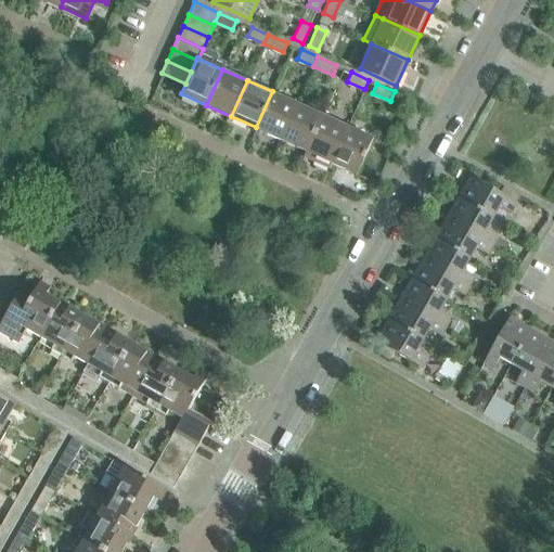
[(256,127),(281,139),(297,103),(272,91),(256,127)]
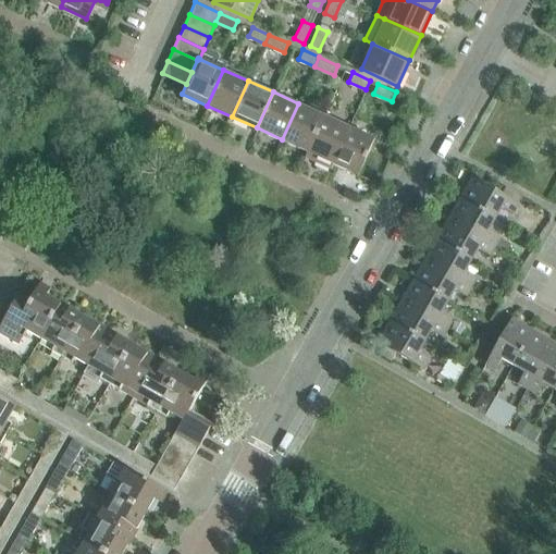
[(323,114),(298,103),(282,139),(307,150),(323,114)]
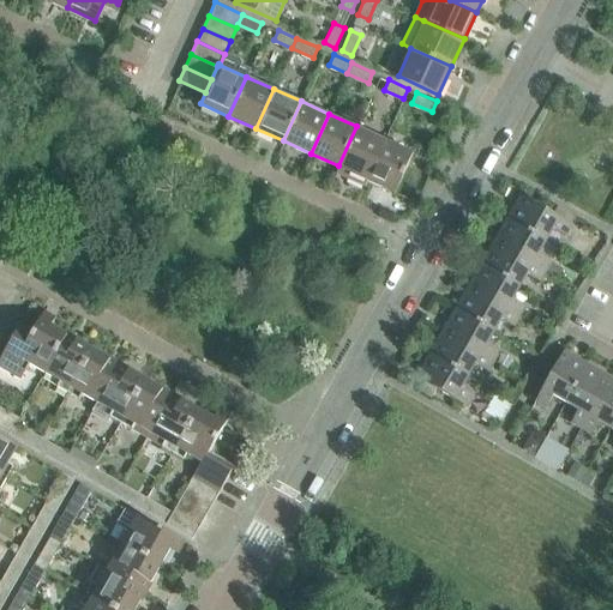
[(364,182),(366,177),(384,138),(356,126),(338,165),(336,170),(364,182)]
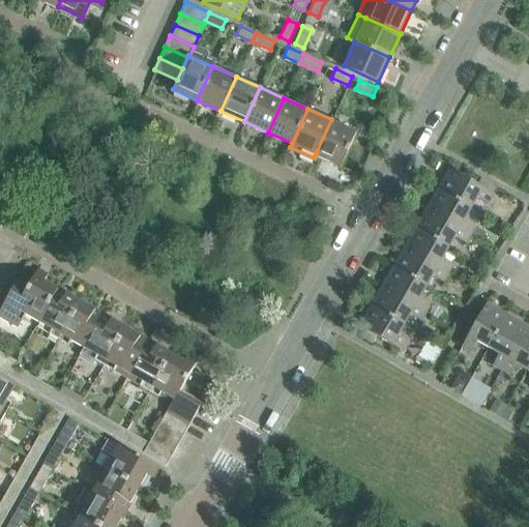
[(316,153),(341,165),(356,130),(331,119),(316,153)]
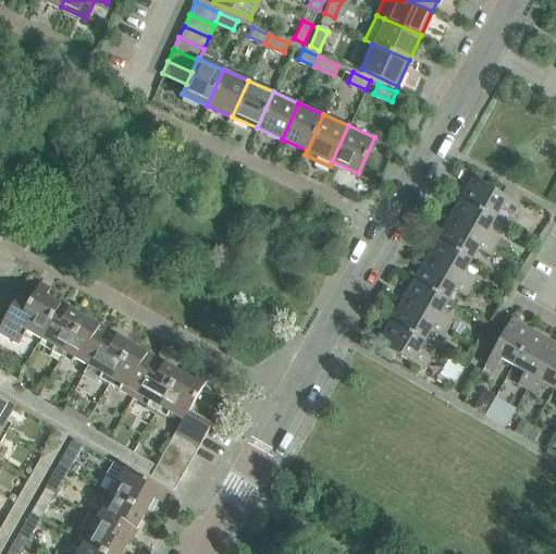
[(472,176),(460,197),(495,218),(503,206),(514,212),(519,204),(472,176)]
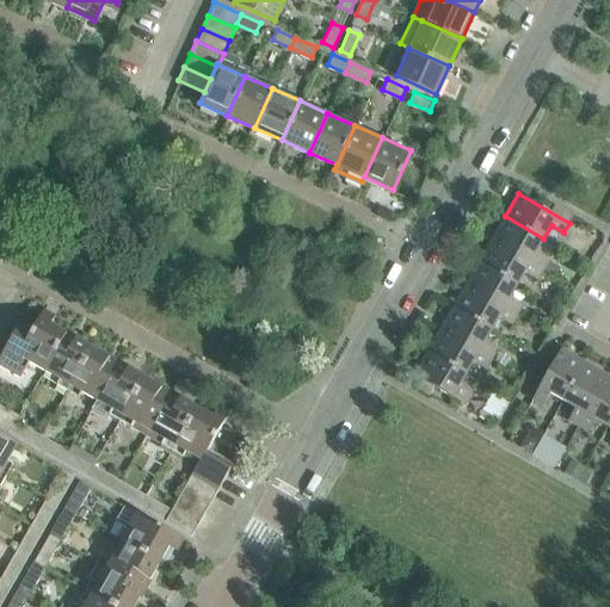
[(492,239),(543,268),(548,259),(536,252),(543,239),(505,216),(492,239)]
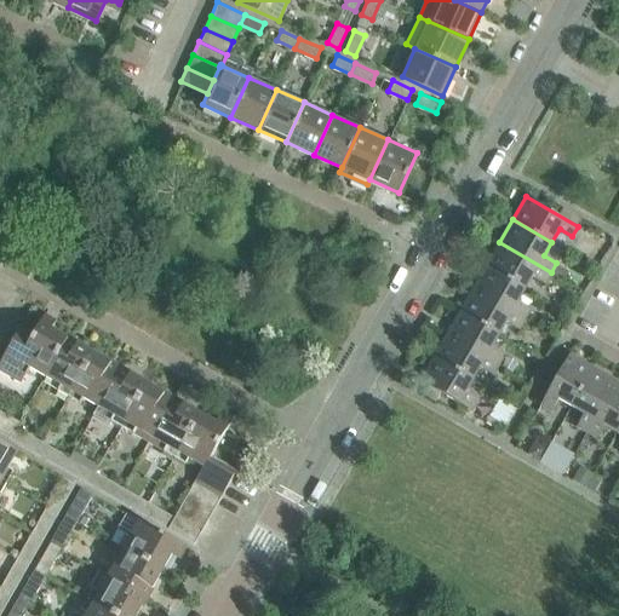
[(551,272),(499,242),(486,265),(526,287),(533,274),(546,281),(551,272)]
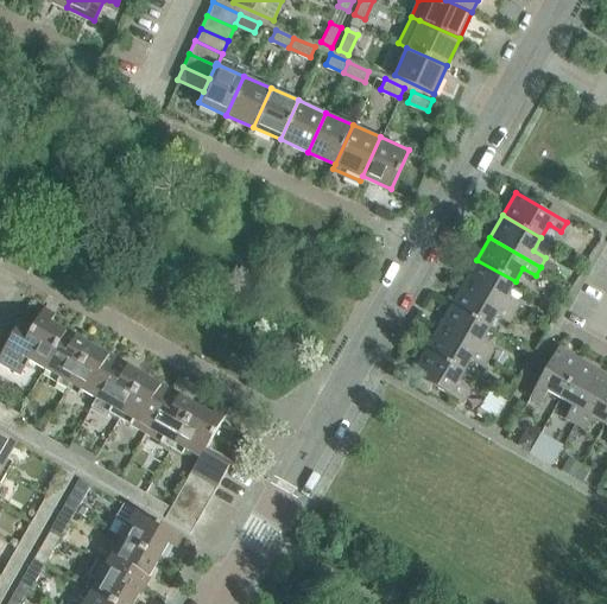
[(516,281),(476,260),(465,283),(516,311),(520,303),(507,296),(516,281)]
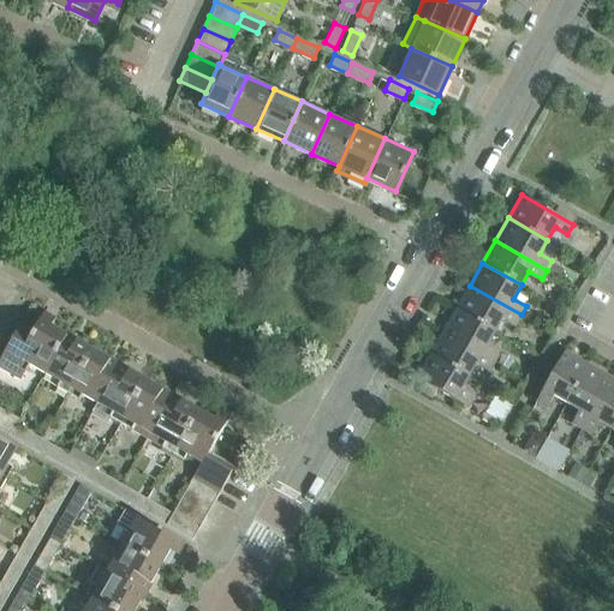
[(522,315),(470,286),(457,307),(495,330),(504,317),(516,324),(522,315)]
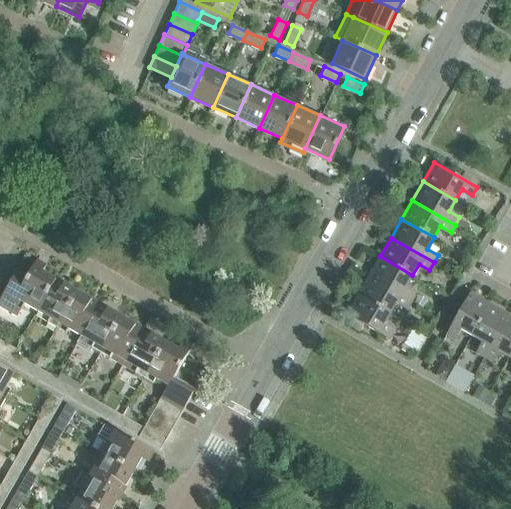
[(380,256),(369,275),(412,300),(417,292),(406,286),(412,275),(380,256)]
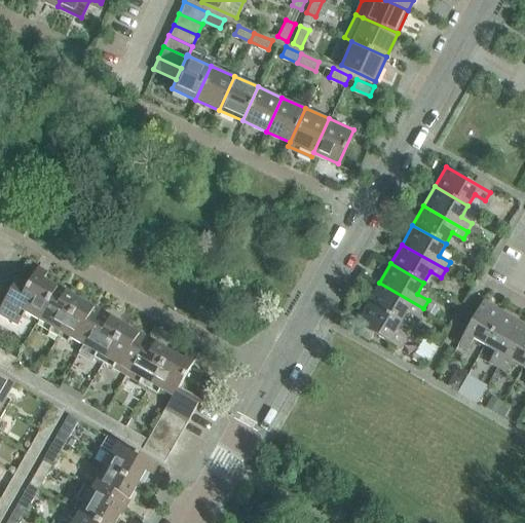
[(0,312),(7,316),(17,323),(25,310),(38,318),(57,285),(42,277),(45,273),(36,268),(28,282),(19,275),(0,307),(0,312)]
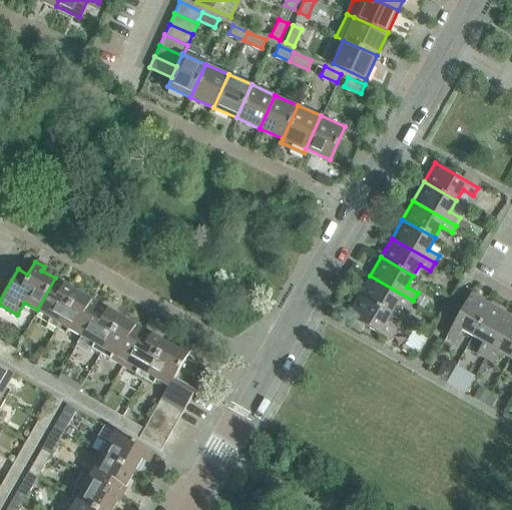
[(409,308),(413,301),(370,276),(360,295),(392,313),(398,302),(409,308)]
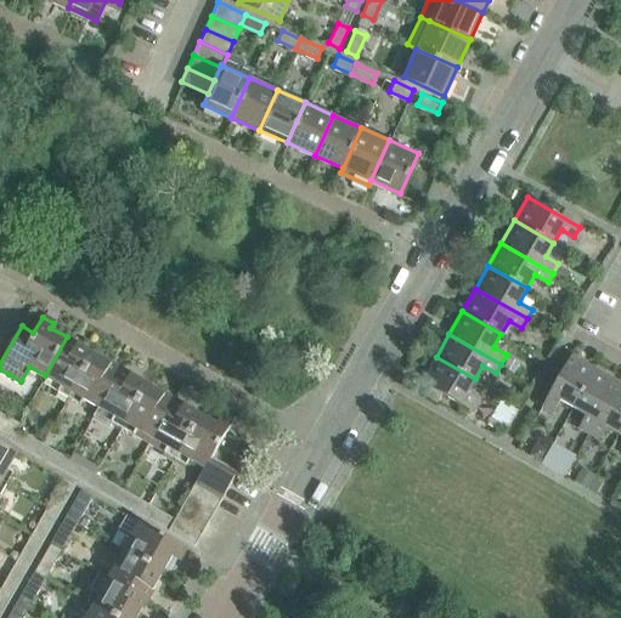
[(57,391),(69,397),(94,352),(71,339),(73,338),(68,335),(67,336),(45,375),(61,385),(57,391)]
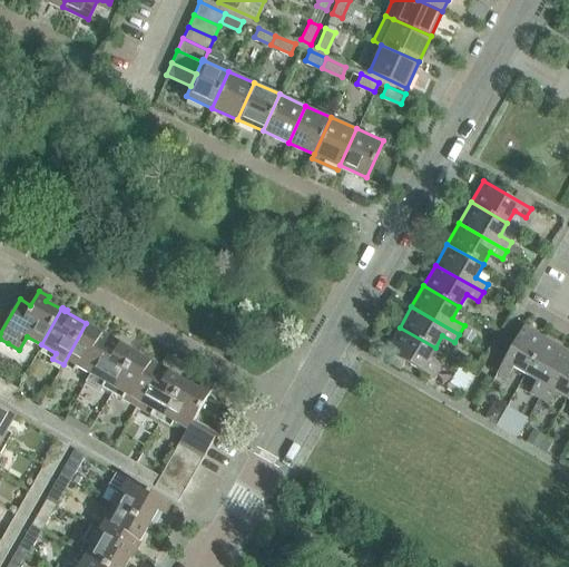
[(74,370),(77,364),(90,373),(111,335),(107,332),(106,334),(86,323),(64,364),(74,370)]
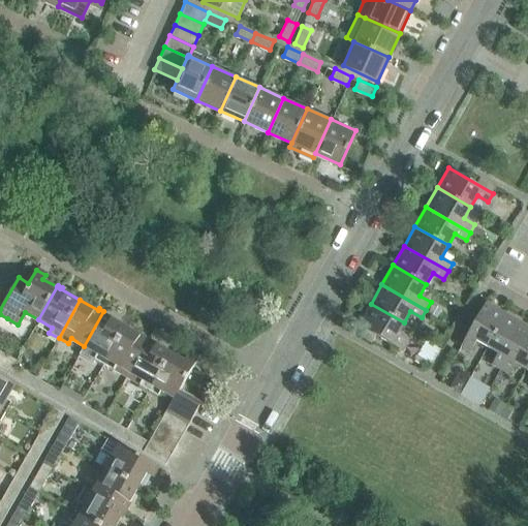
[(476,340),(488,346),(506,312),(487,301),(461,345),(470,351),(476,340)]
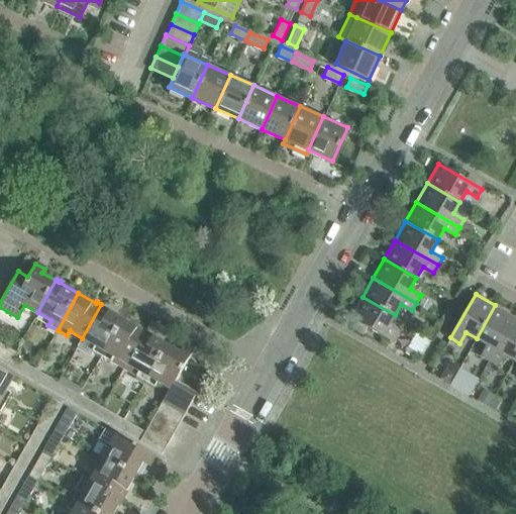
[(423,295),(418,304),(428,309),(433,300),(423,295)]
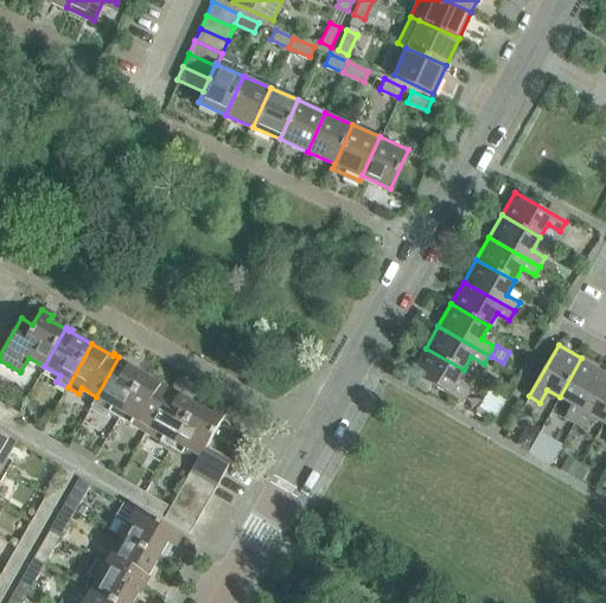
[(455,384),(464,370),(426,348),(413,371),(464,399),(469,391),(455,384)]
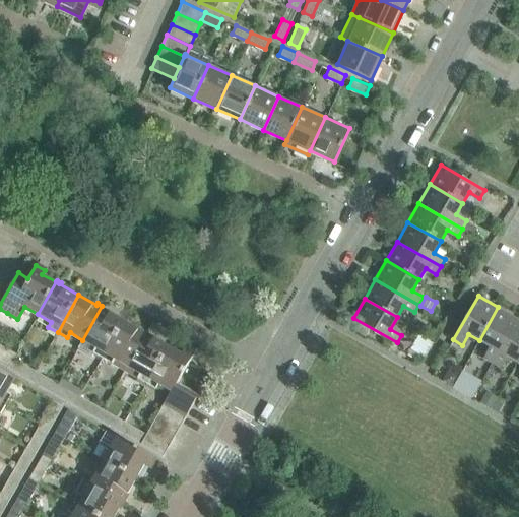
[(103,358),(123,321),(104,310),(105,308),(102,306),(82,340),(95,347),(92,351),(103,358)]
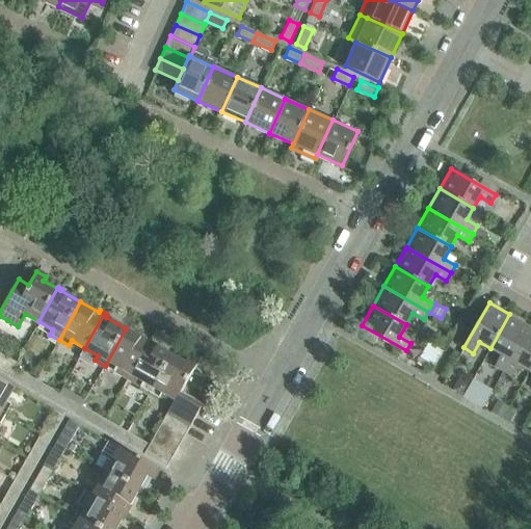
[(529,325),(509,314),(490,348),(501,354),(495,366),(504,370),(529,325)]
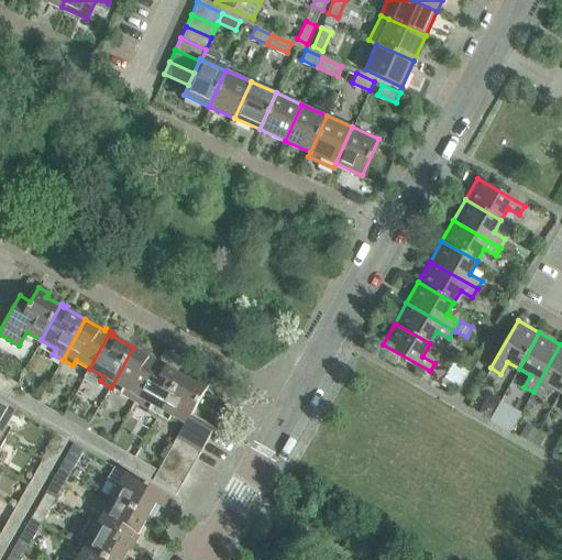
[(561,346),(560,344),(533,392),(542,397),(549,386),(560,393),(561,390),(561,346)]
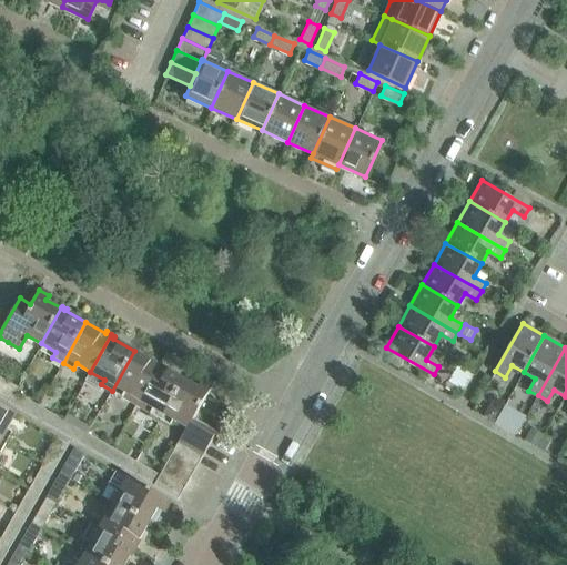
[(134,351),(112,391),(137,405),(160,363),(154,360),(153,361),(134,351)]
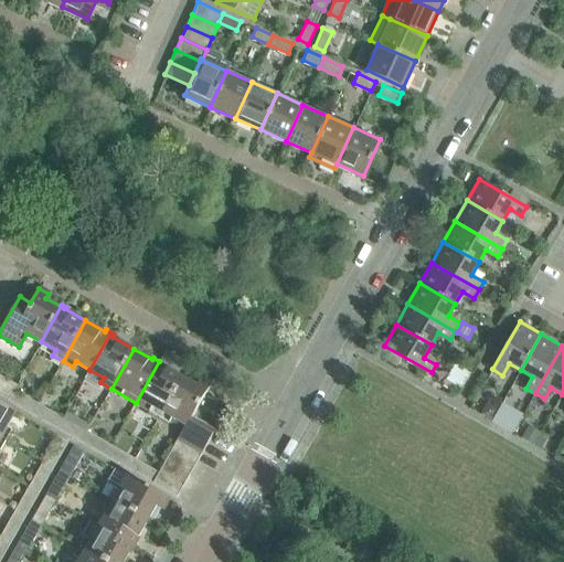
[(136,403),(150,411),(160,416),(182,377),(161,364),(162,362),(159,361),(136,403)]
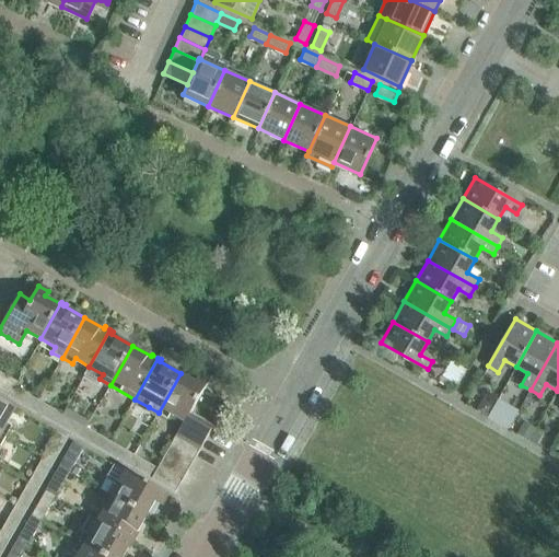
[(0,389),(10,395),(15,384),(18,380),(0,369),(0,389)]
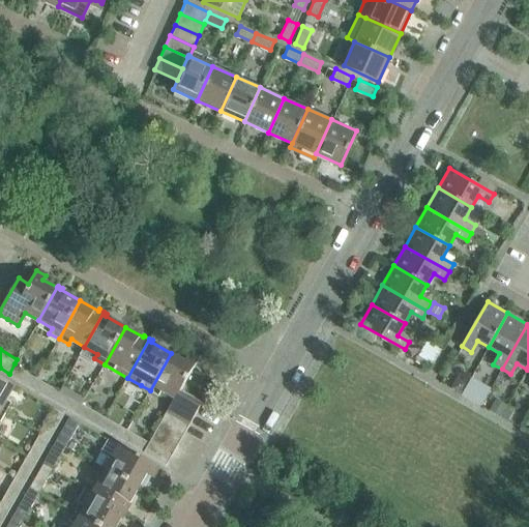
[(187,430),(203,403),(179,389),(196,360),(185,355),(183,359),(171,353),(150,390),(159,396),(163,390),(175,398),(165,417),(187,430)]
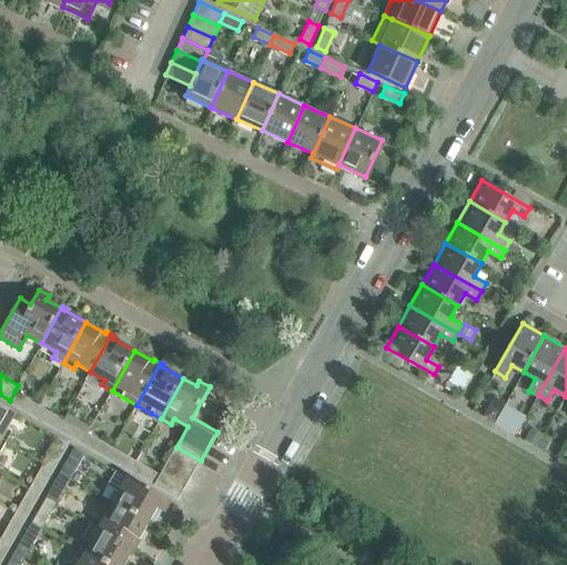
[(462,386),(449,380),(446,385),(452,389),(462,386)]
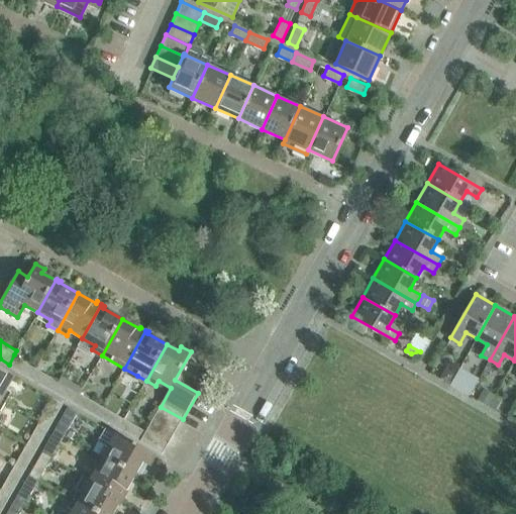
[(452,382),(457,372),(448,366),(442,376),(452,382)]
